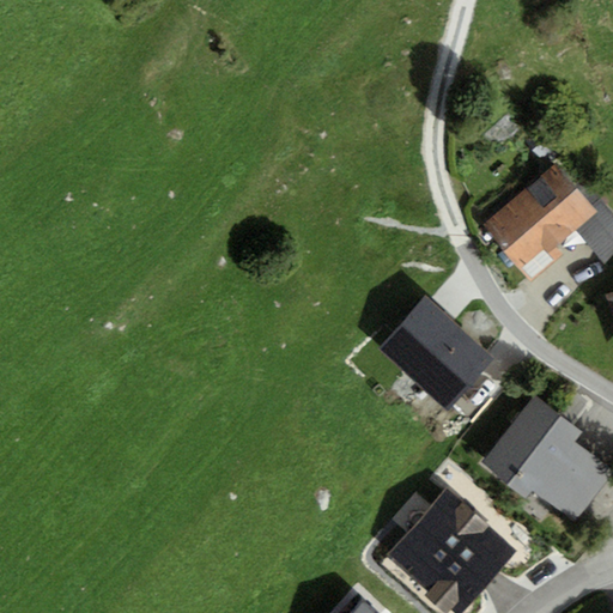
[(554,165),(483,224),(521,271),(557,242),(574,228),(594,212),(589,207),(554,165)]
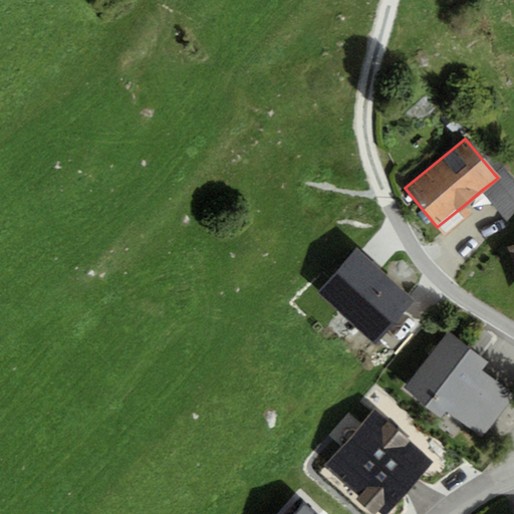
[(513,182),(502,168),(494,174),(498,178),(481,191),(510,227),(513,223),(513,182)]
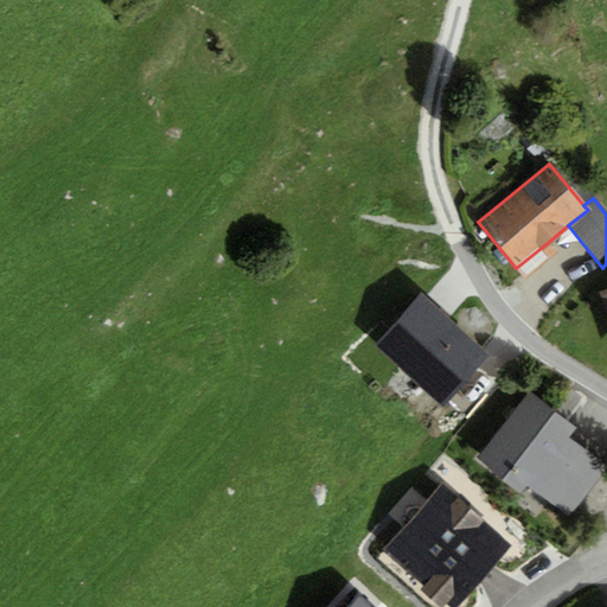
[(551,240),(516,268),(526,280),(561,251),(551,240)]
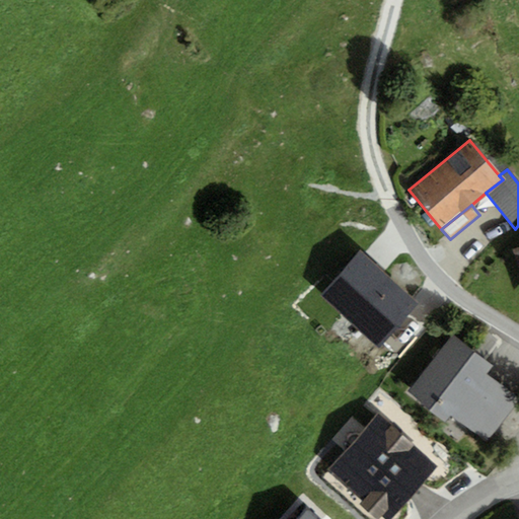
[(359,250),(319,294),(379,348),(391,335),(396,340),(413,321),(408,316),(419,304),(359,250)]
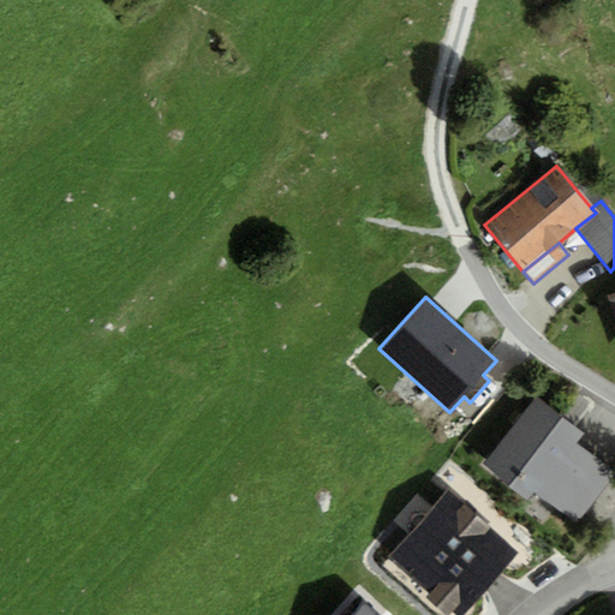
[(537,396),(482,464),(529,502),(536,494),(573,524),(614,473),(578,443),(584,435),(537,396)]
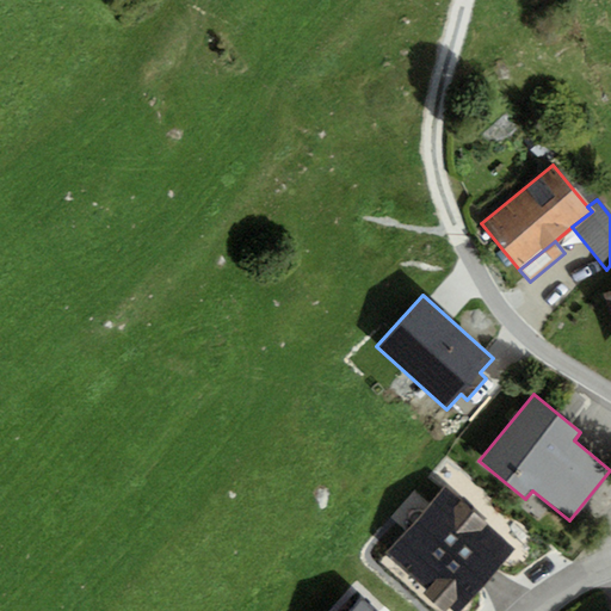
[(460,610),(516,550),(483,523),(487,519),(464,499),(461,503),(445,488),(388,551),(427,587),(421,593),(442,610),(446,610),(450,608),(454,610),(460,610)]
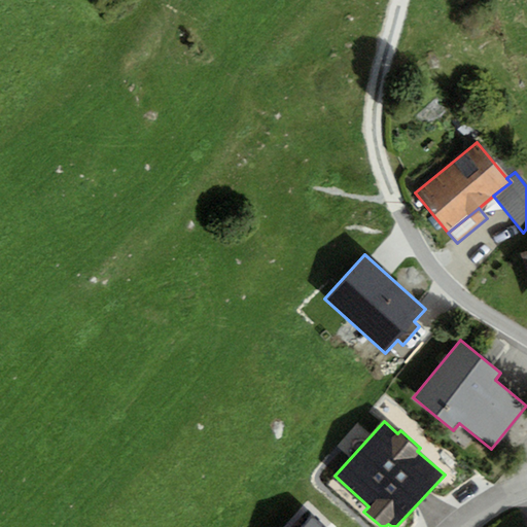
[(322,526),(312,517),(302,526),(322,526)]
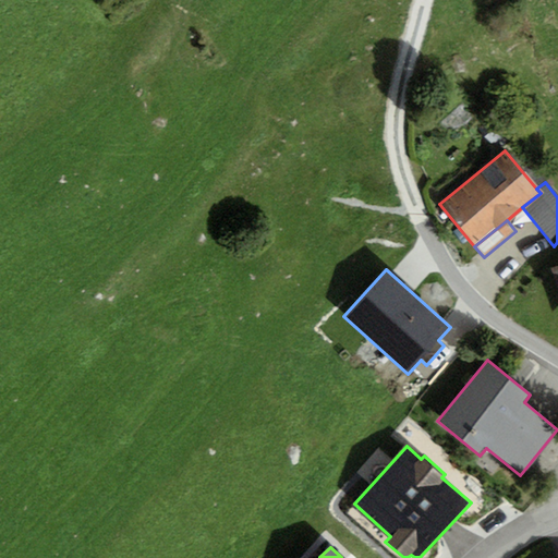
All buildings are outlined.
